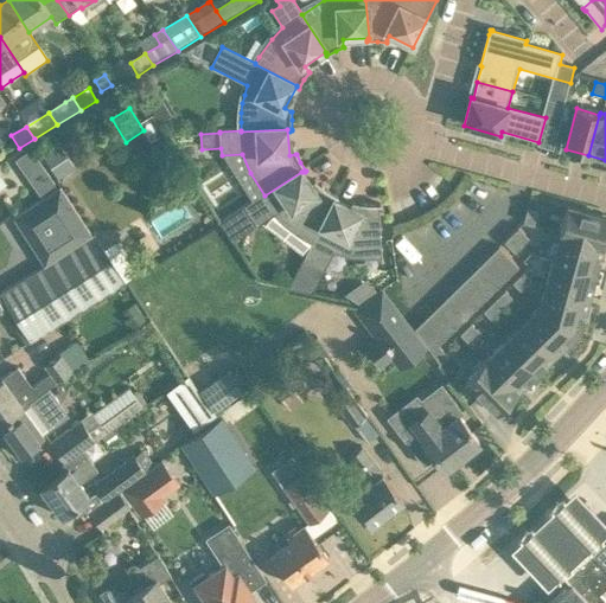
[(62,147),(44,155),(57,180),(75,172),(62,147)]
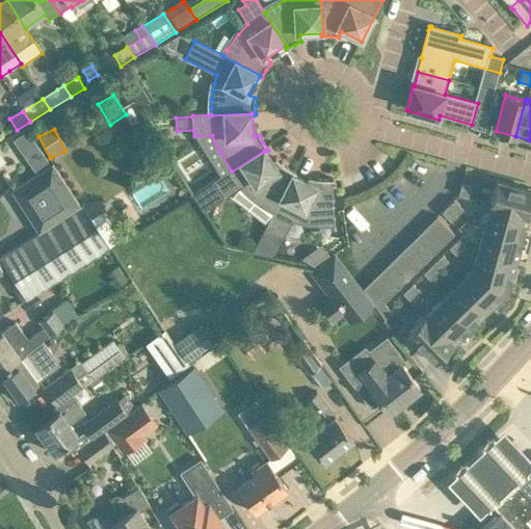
[(26,133),(14,142),(24,157),(36,148),(26,133)]
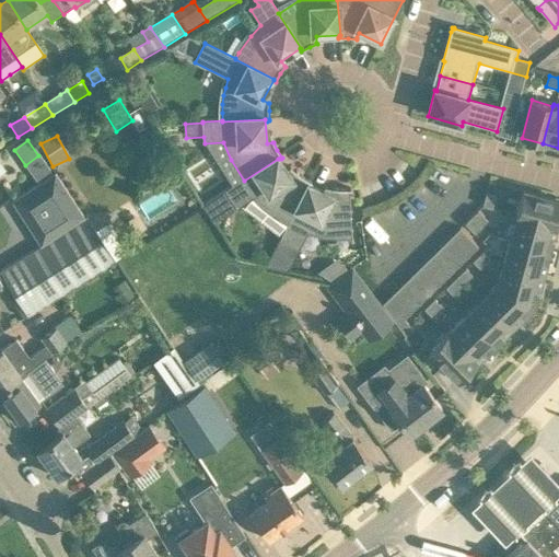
[(278,159),(244,181),(225,192),(204,207),(216,225),(237,210),(256,198),(260,204),(277,217),(289,223),(290,224),(309,186),(310,186),(311,184),(312,185),(313,184),(304,178),(298,174),(297,175),(291,178),(279,159),(278,159)]
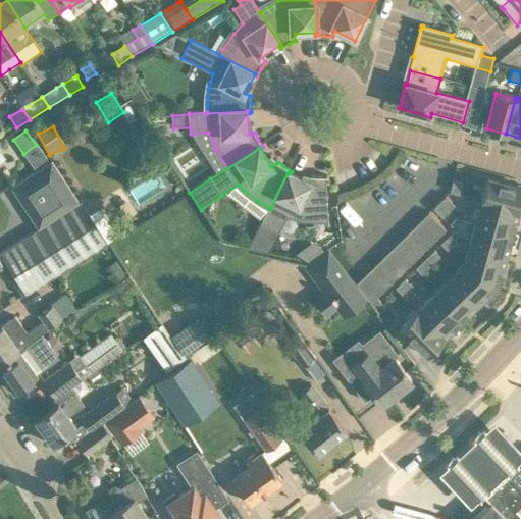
[(52,162),(10,189),(38,231),(81,205),(73,194),(68,186),(52,162)]
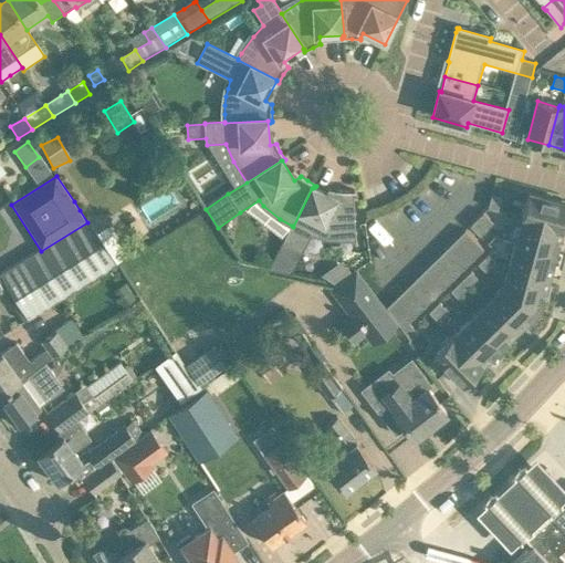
[(313,188),(312,188),(293,227),(292,226),(283,243),(270,271),(292,277),(313,235),(327,238),(348,240),(355,239),(355,243),(357,243),(354,194),(355,194),(355,193),(345,193),(337,191),(336,194),(334,198),(313,188)]
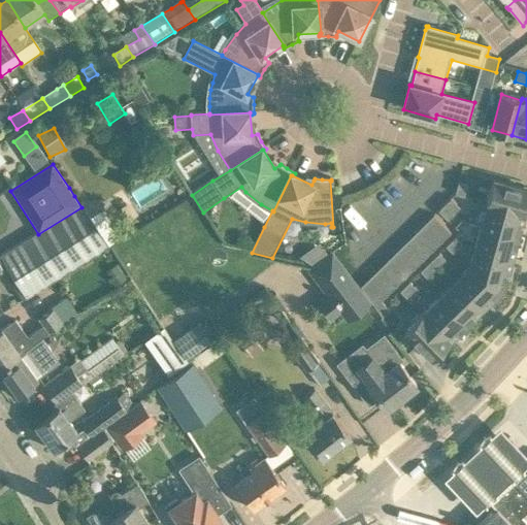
[(526,190),(493,181),(486,205),(488,205),(525,216),(526,209),(526,190)]
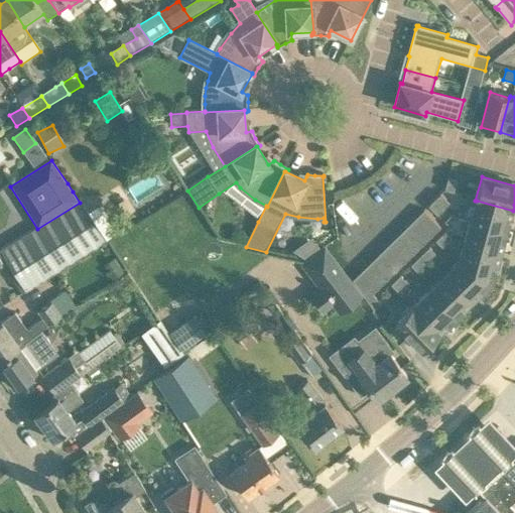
[(445,191),(454,194),(458,181),(448,178),(445,191)]
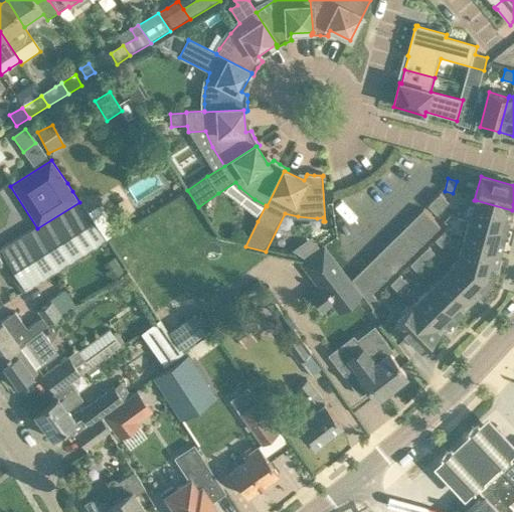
[(443,209),(449,203),(441,194),(434,200),(443,209)]
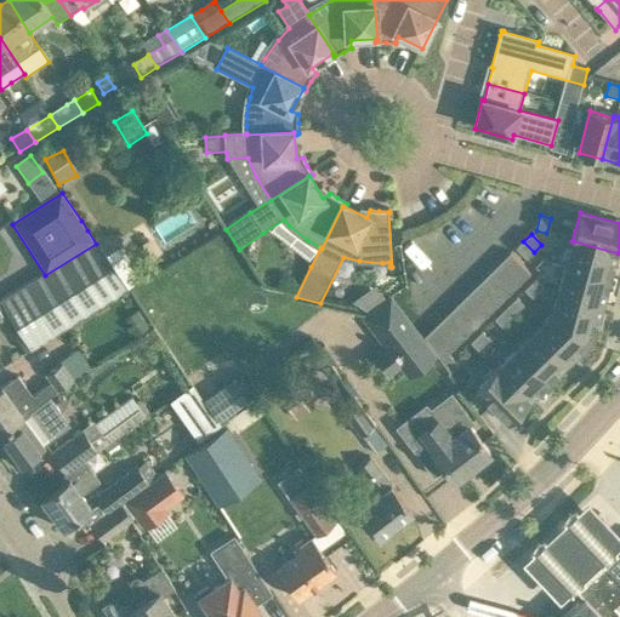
[(527,260),(534,252),(523,241),(516,249),(527,260)]
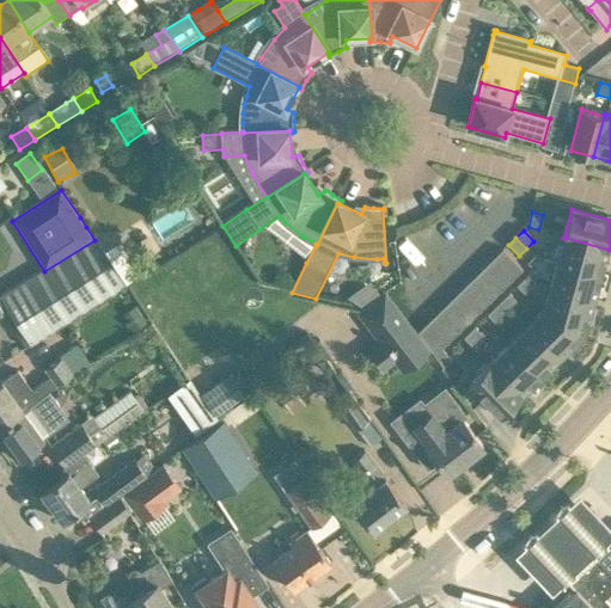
[(558,265),(600,277),(609,250),(566,238),(563,246),(558,265)]
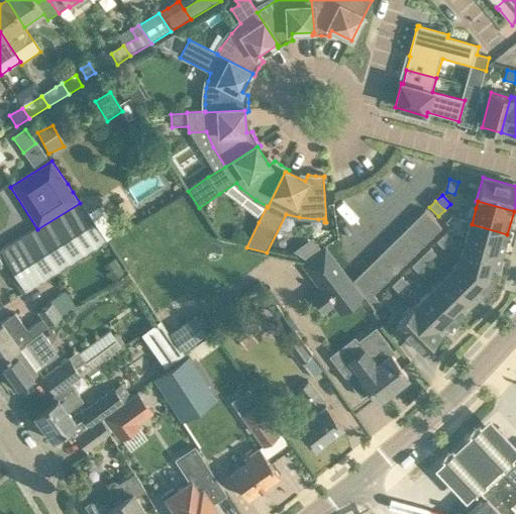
[(29,291),(107,243),(81,202),(80,203),(37,229),(20,239),(2,251),(0,251),(0,268),(4,265),(21,292),(23,295),(29,291)]
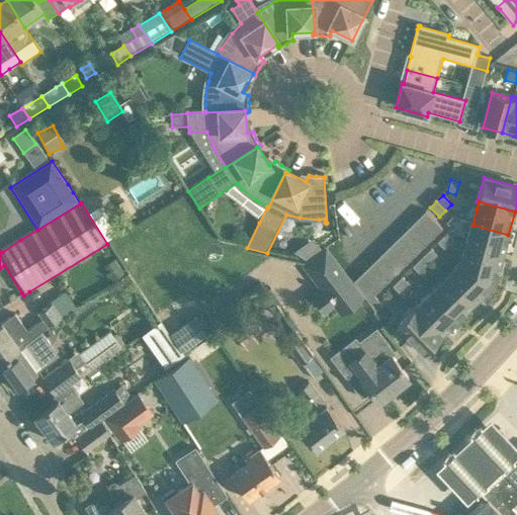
[(435,237),(442,229),(426,212),(418,220),(435,237)]
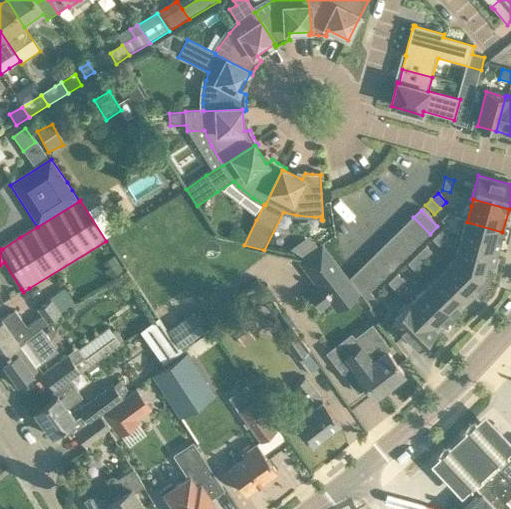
[(420,244),(430,234),(413,217),(403,227),(420,244)]
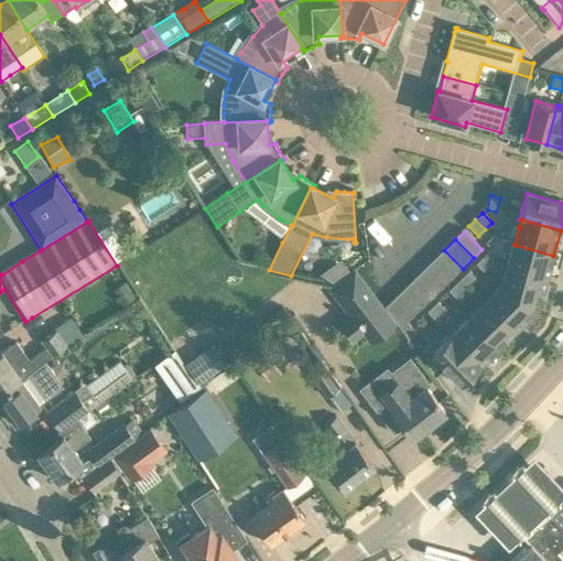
[(553,256),(515,245),(507,270),(547,281),(553,256)]
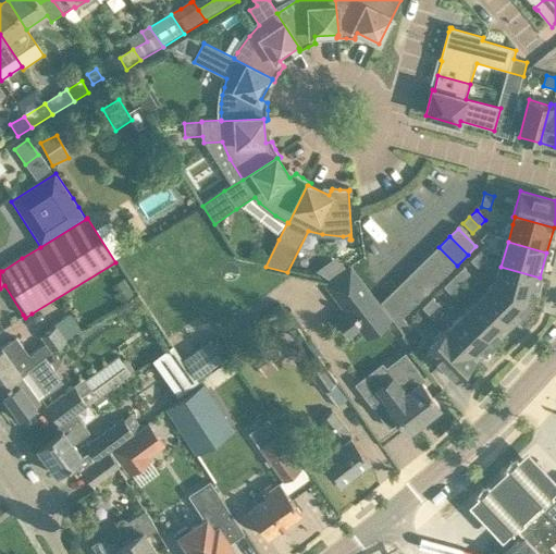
[(439,247),(428,258),(446,277),(457,266),(439,247)]
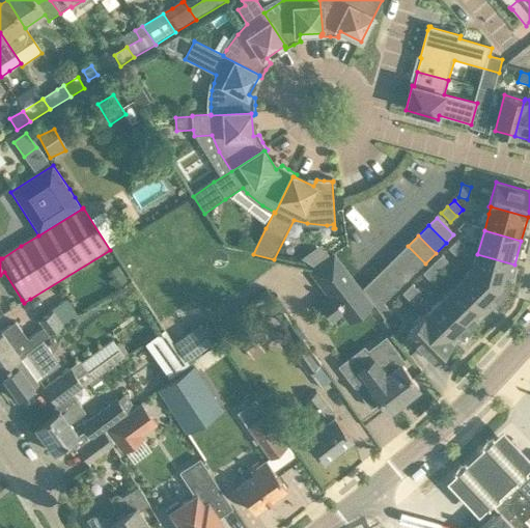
[(458,240),(449,249),(455,255),(465,246),(458,240)]
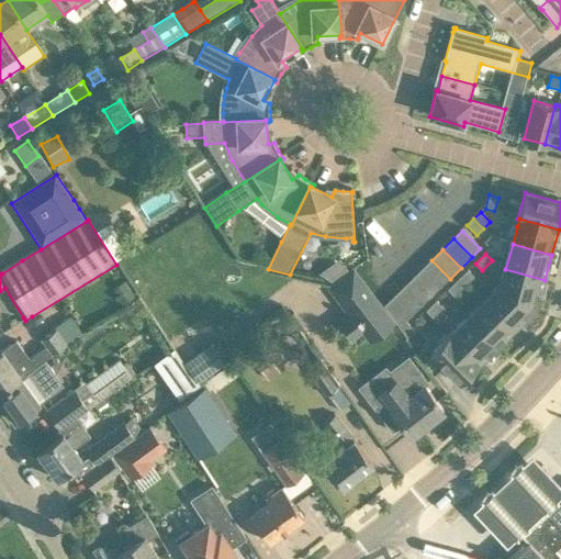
[(440,288),(450,279),(432,260),(423,269),(440,288)]
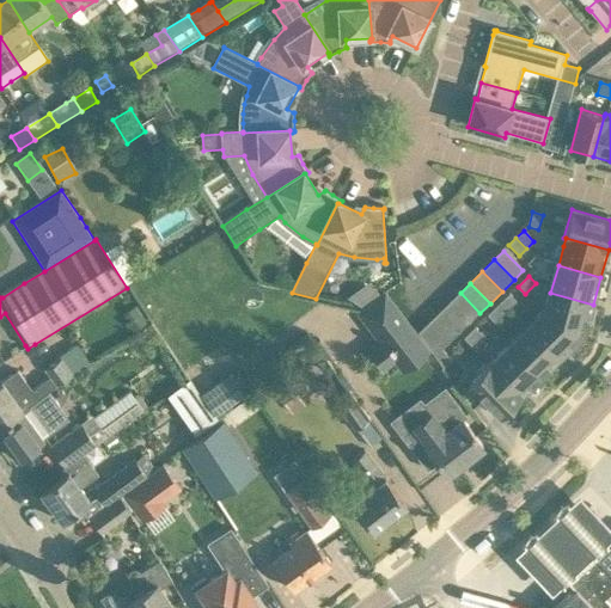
[(460,293),(450,302),(470,323),(480,313),(460,293)]
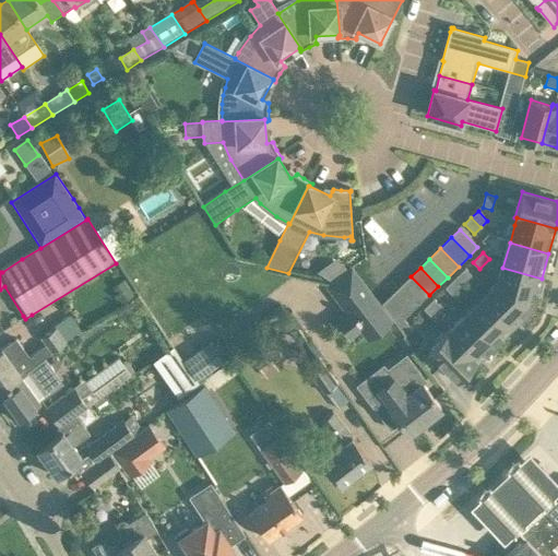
[(542,279),(502,268),(498,284),(534,306),(541,294),(537,293),(542,279)]
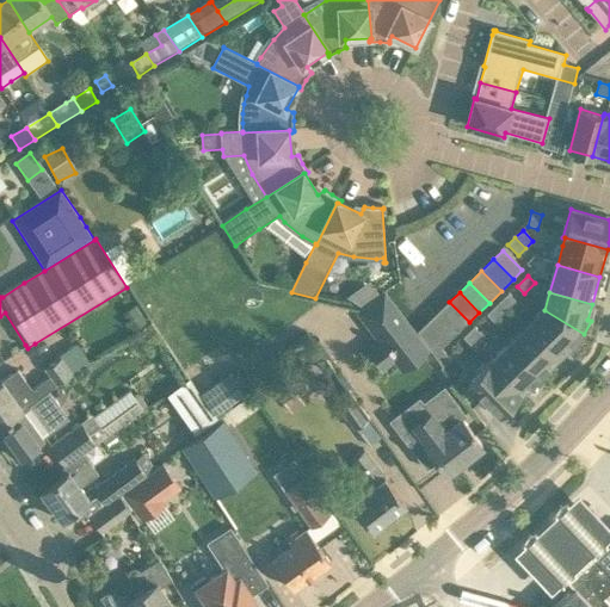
[(384,295),(358,315),(380,344),(384,340),(390,346),(388,347),(392,352),(394,351),(407,369),(430,352),(384,295)]
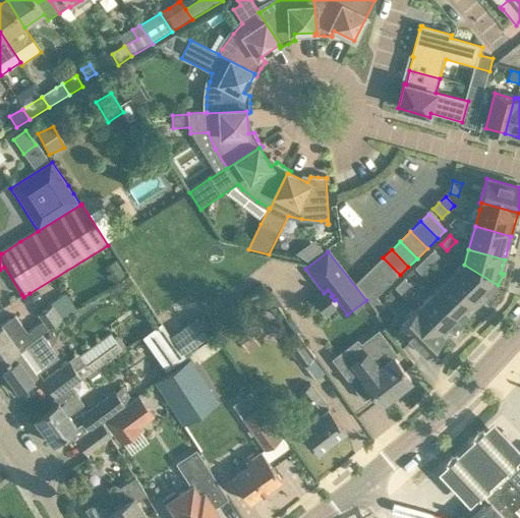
[(424,261),(430,267),(441,257),(435,251),(424,261)]
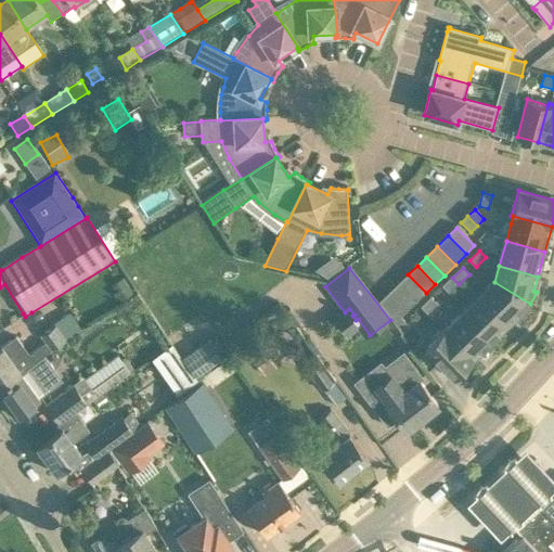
[(416,302),(426,293),(408,274),(399,284),(416,302)]
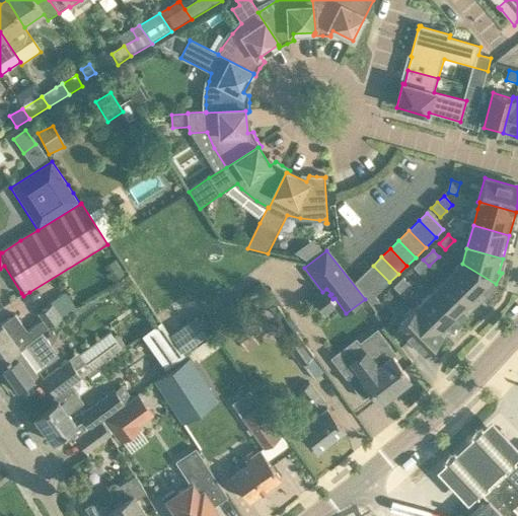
[(420,275),(429,266),(423,260),(414,268),(420,275)]
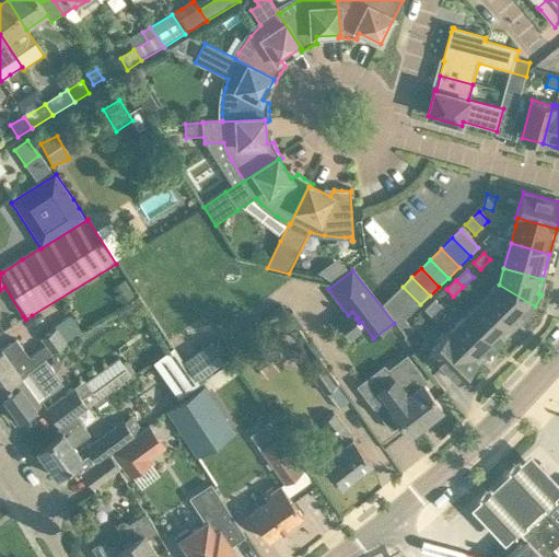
[(126,282),(114,289),(123,305),(135,298),(126,282)]
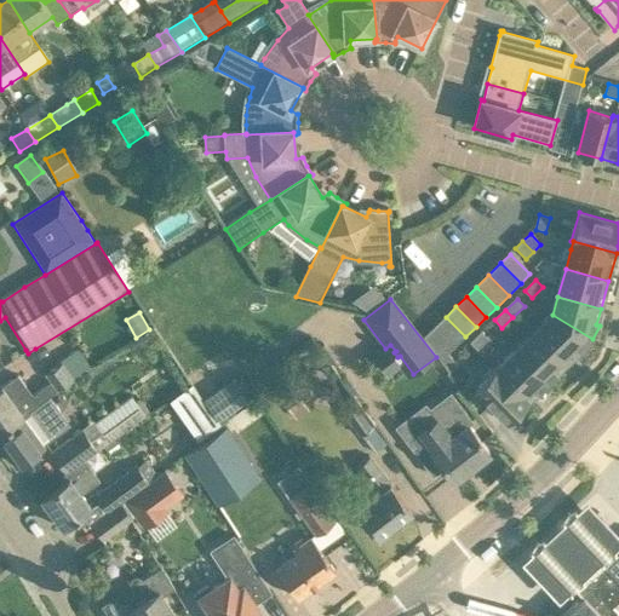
[(552,315),(538,329),(569,361),(582,350),(584,351),(592,339),(552,315)]
